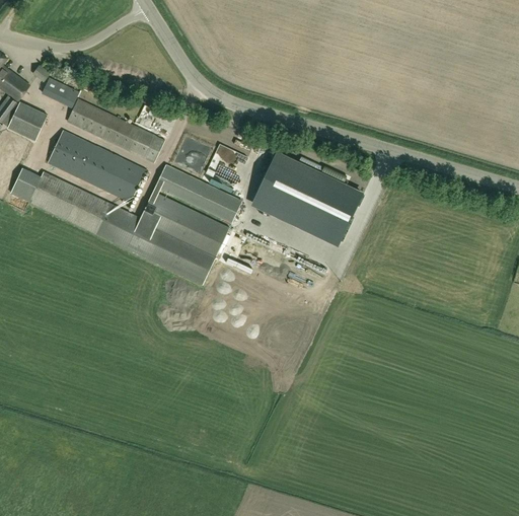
[(0,84),(18,98),(29,83),(2,63),(7,56),(0,50),(0,84)]
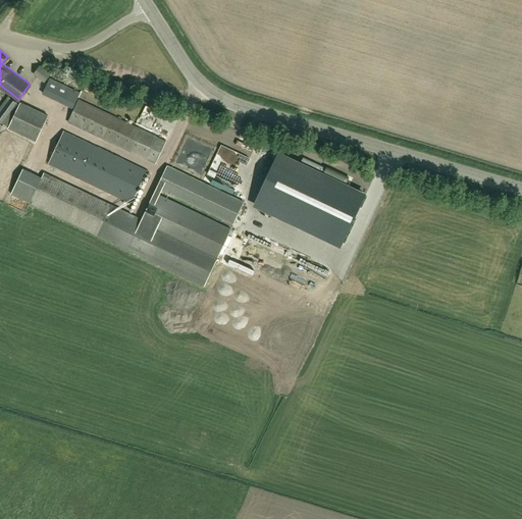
[(40,64),(34,71),(44,79),(50,71),(40,64)]
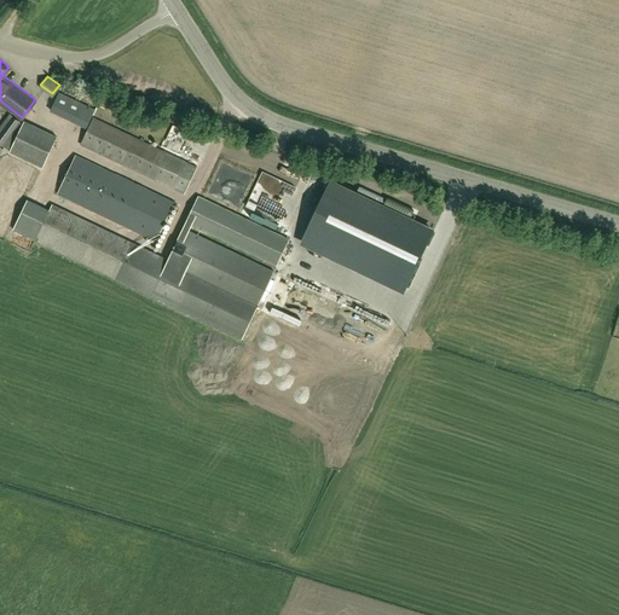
[(51,108),(87,125),(94,106),(59,90),(51,108)]
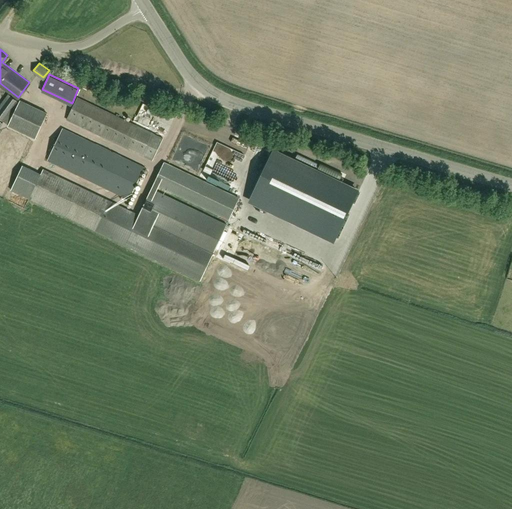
[(17,99),(10,94),(0,107),(0,115),(3,118),(17,99)]
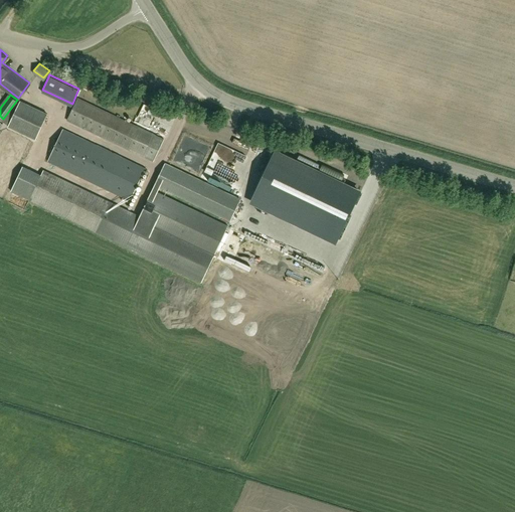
[(77,96),(67,118),(154,159),(164,137),(77,96)]
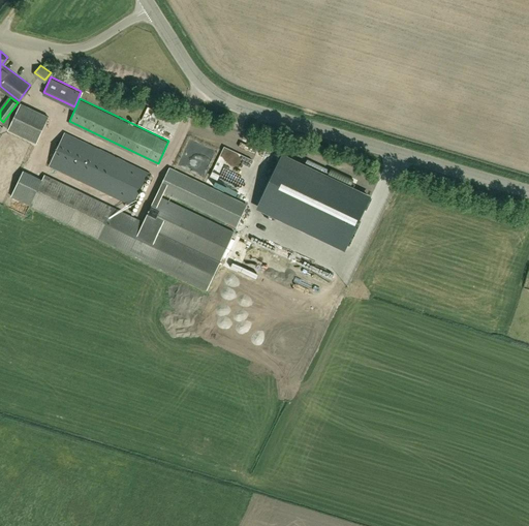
[(22,101),(9,127),(36,142),(50,115),(22,101)]
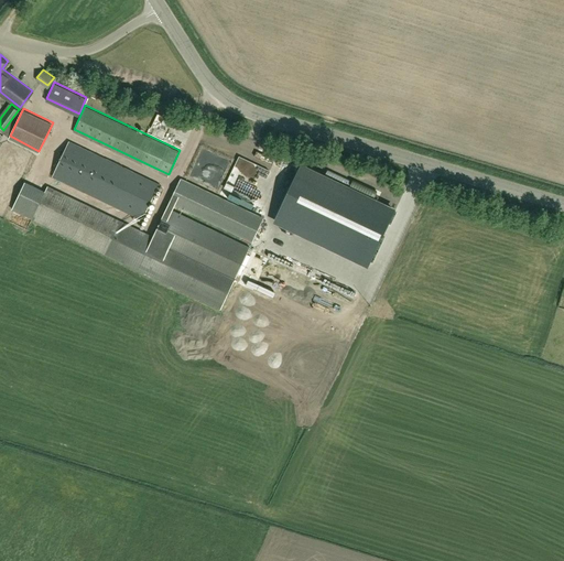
[(142,217),(159,182),(68,139),(52,173),(142,217)]
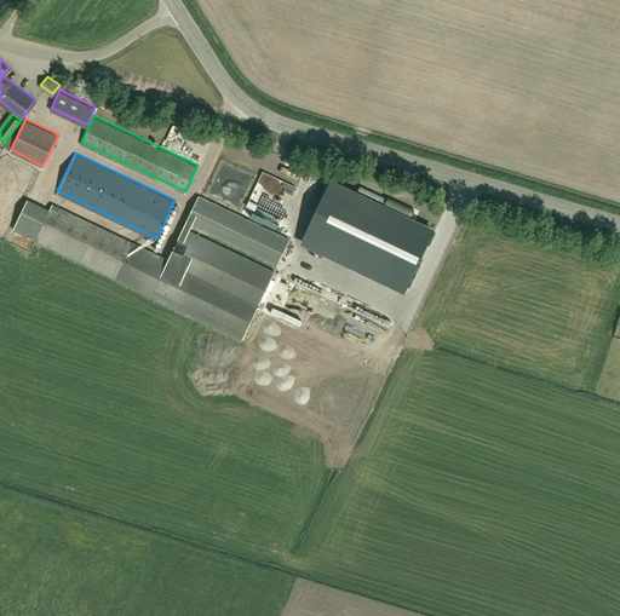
[(240,193),(248,172),(228,163),(219,184),(240,193)]
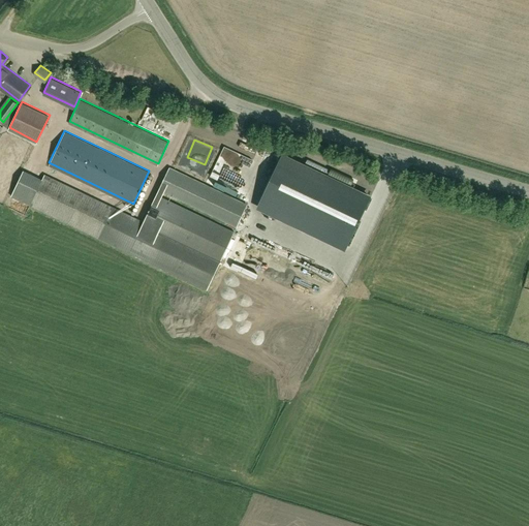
[(258,202),(347,244),(370,195),(281,153),(258,202)]
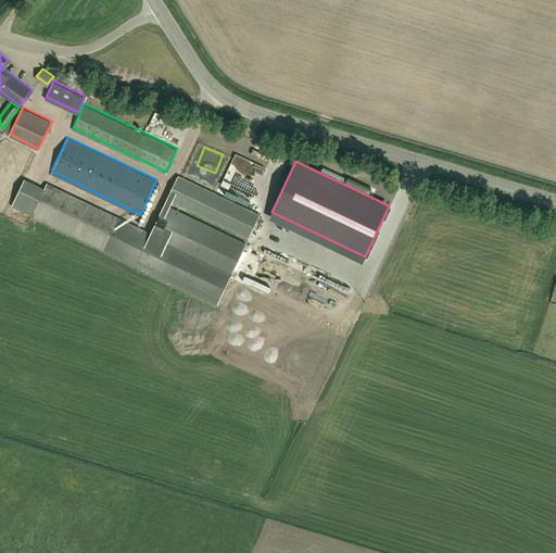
[(167,197),(173,199),(249,237),(260,212),(178,173),(167,197)]
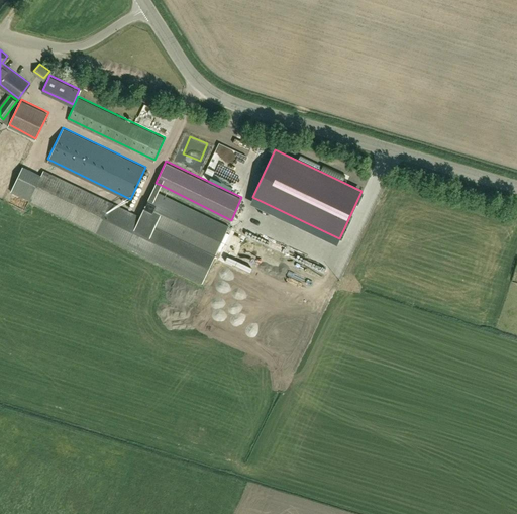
[(141,215),(109,199),(43,168),(40,174),(22,165),(10,189),(29,198),(95,229),(126,245),(202,282),(229,224),(159,189),(161,185),(156,183),(141,215)]
